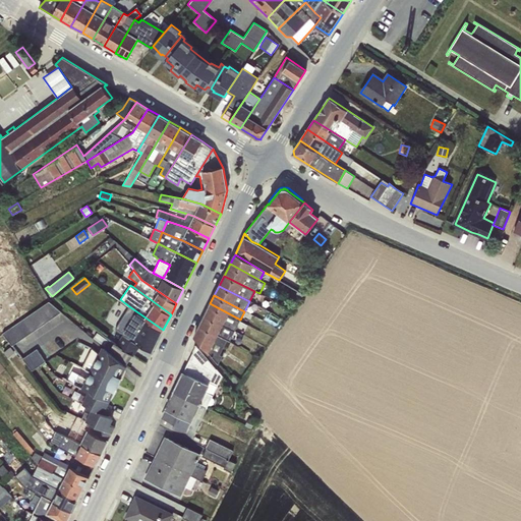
[(48,301),(2,333),(12,345),(61,311),(48,301)]
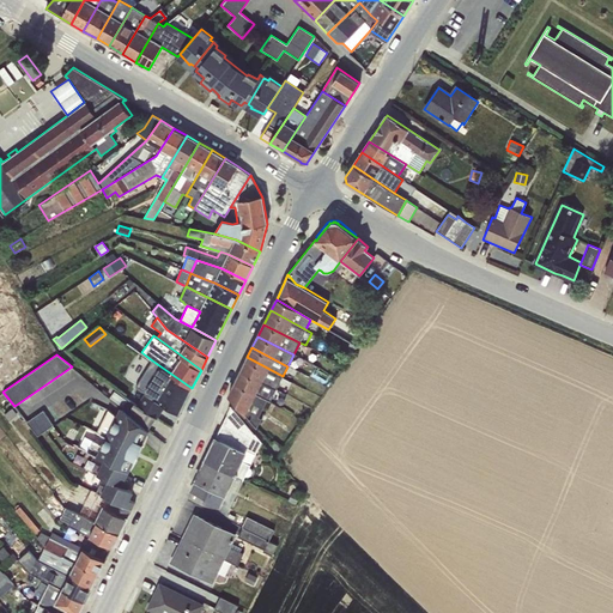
[(247,357),(240,372),(275,390),(283,376),(247,357)]
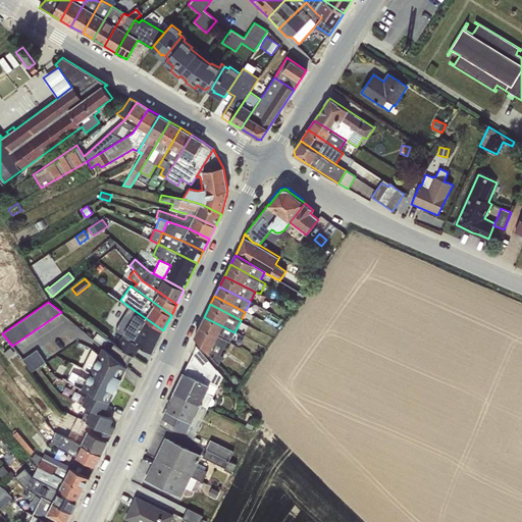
[(163,330),(129,307),(115,328),(123,333),(142,345),(153,352),(163,330)]
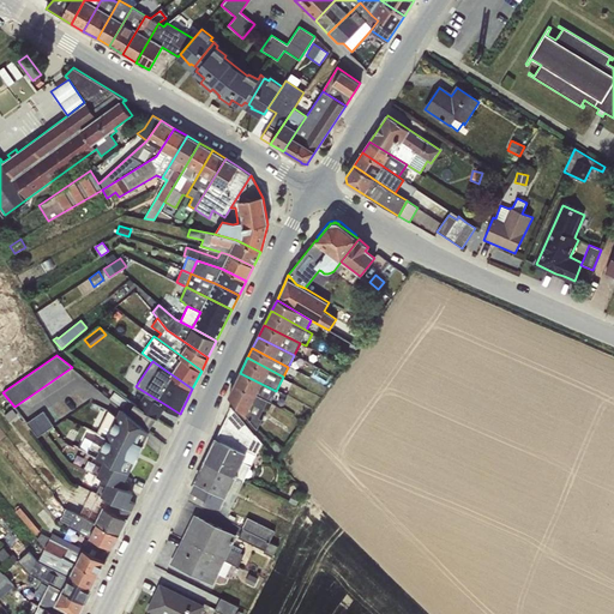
[(240,373),(234,385),(266,402),(268,401),(270,402),(276,391),(240,373)]
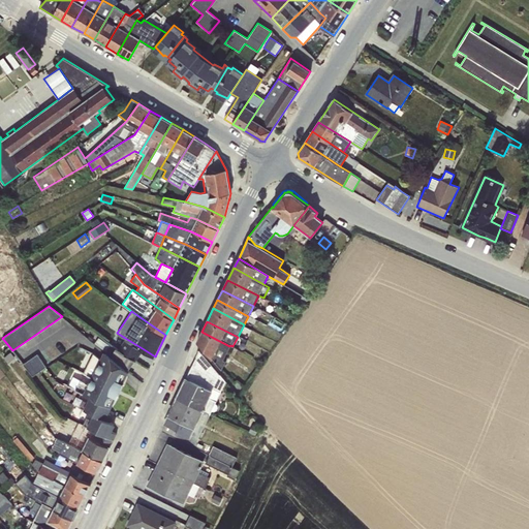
[(229,346),(201,332),(197,341),(200,346),(220,370),(225,361),(223,360),(229,346)]
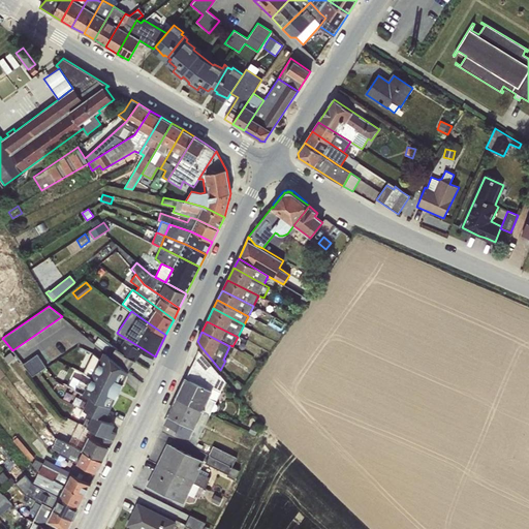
[(134,361),(118,349),(98,337),(94,344),(104,352),(128,372),(134,361)]
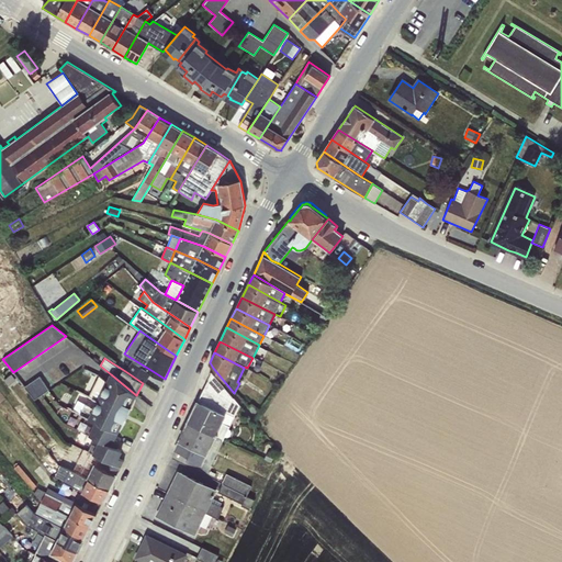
[(133,359),(125,371),(143,383),(153,371),(133,359)]
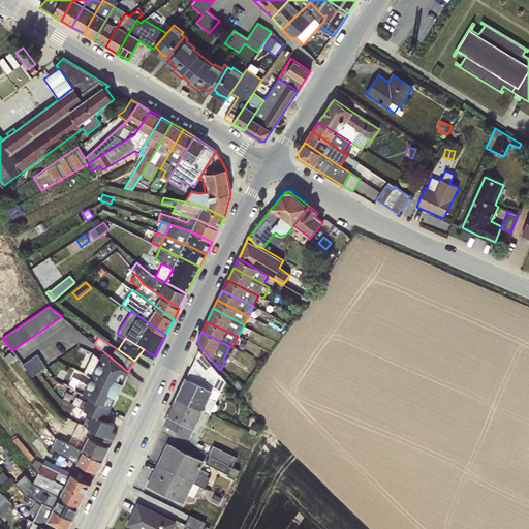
[(177,397),(177,398),(210,414),(212,411),(214,411),(216,410),(218,407),(217,404),(216,403),(226,381),(199,350),(185,379),(186,379),(182,386),(181,390),(178,397),(177,397)]
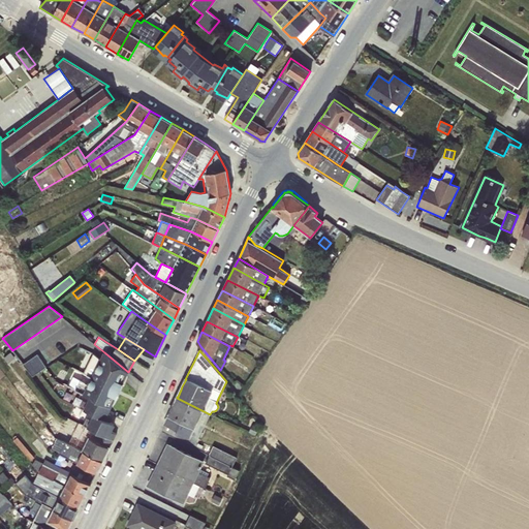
[(128,372),(104,352),(100,359),(93,352),(83,373),(91,377),(88,383),(72,376),(68,385),(90,396),(112,406),(128,372)]
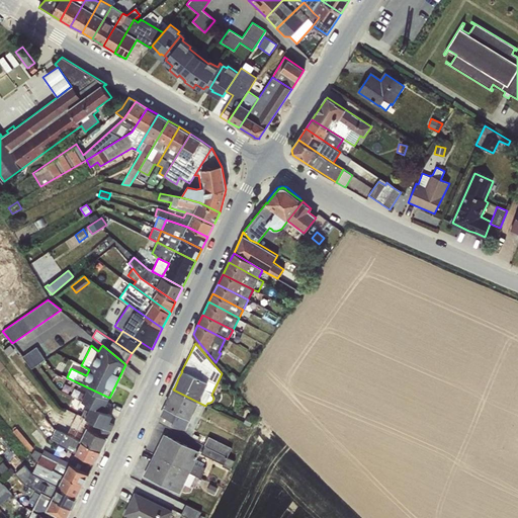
[(36,347),(22,356),(31,368),(45,359),(36,347)]
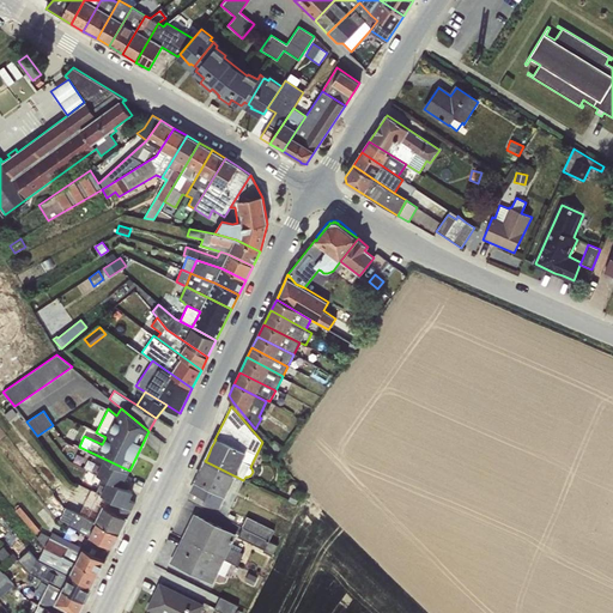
[(129,471),(104,459),(101,466),(96,463),(92,472),(109,480),(128,489),(132,481),(126,479),(129,471)]
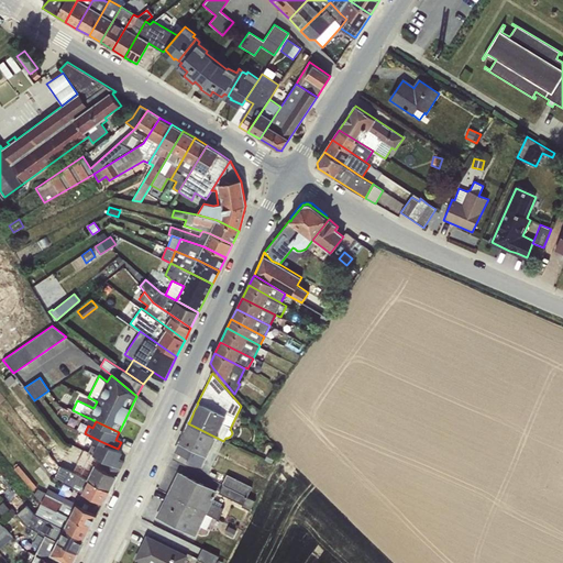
[(223,441),(188,423),(175,451),(202,465),(210,468),(223,441)]
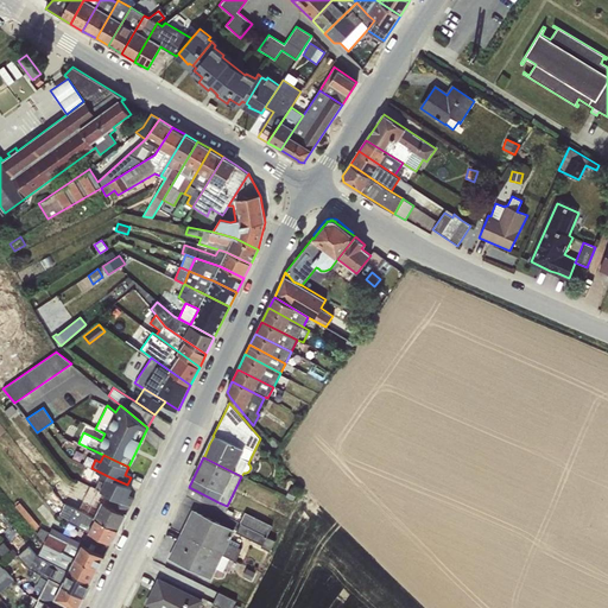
[(127,485),(108,476),(105,482),(99,480),(95,488),(102,492),(130,506),(133,499),(127,495),(131,487),(127,485)]
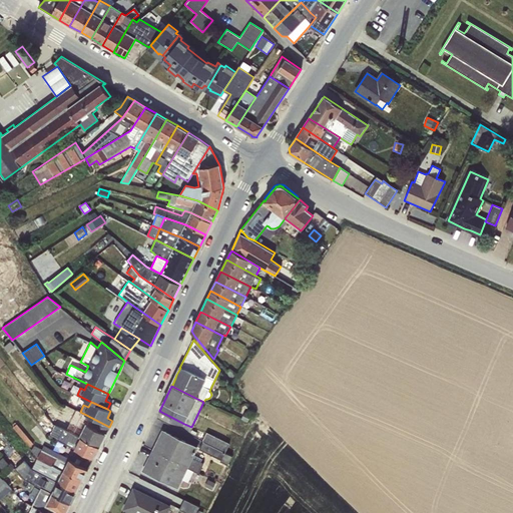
[(64,429),(68,431),(73,423),(56,413),(49,419),(53,424),(55,425),(64,429)]
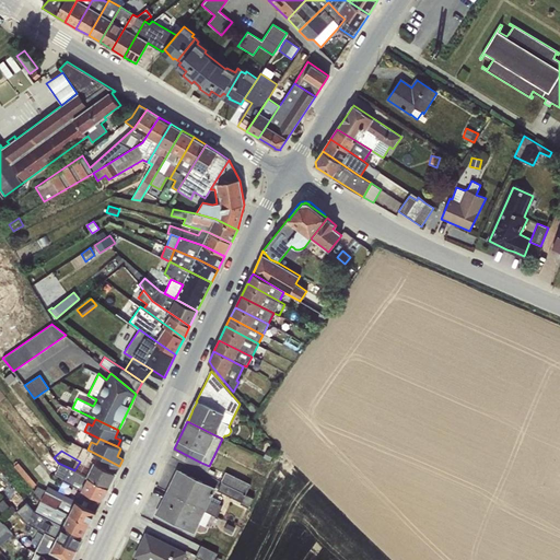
[(89,461),(82,474),(109,488),(113,480),(120,466),(119,466),(94,453),(90,461),(89,461)]
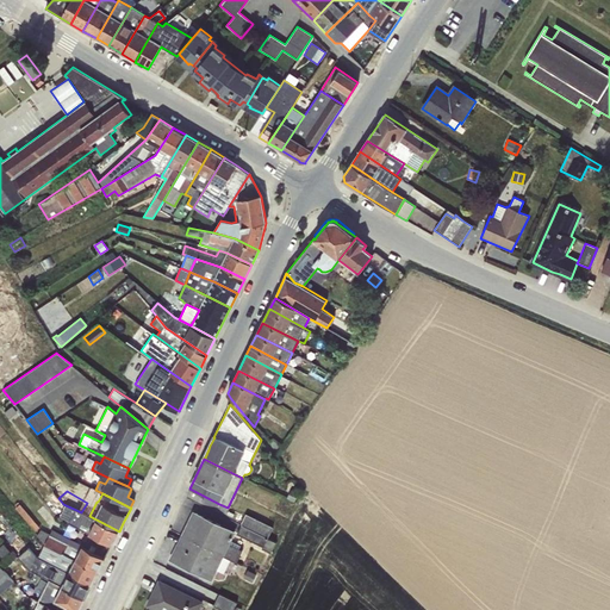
[(20,504),(16,508),(36,531),(39,528),(20,504)]
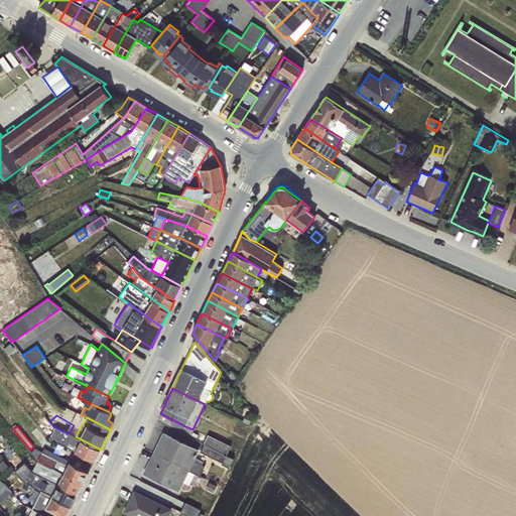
[(65,431),(55,427),(50,438),(76,452),(95,461),(101,449),(76,436),(69,433),(65,431)]
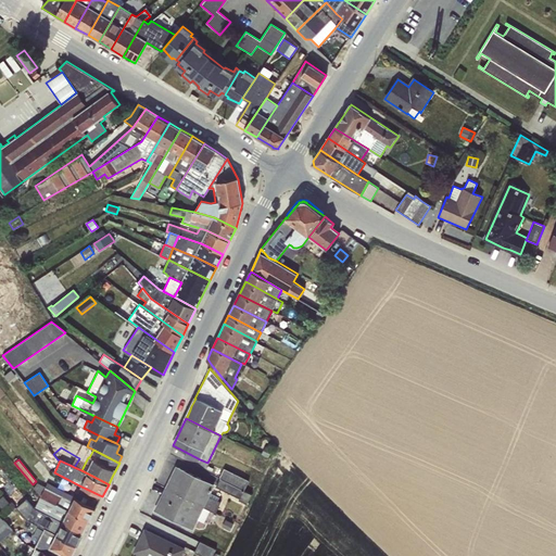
[(176,466),(165,488),(210,510),(215,513),(220,501),(218,500),(219,496),(211,493),(215,484),(176,466)]
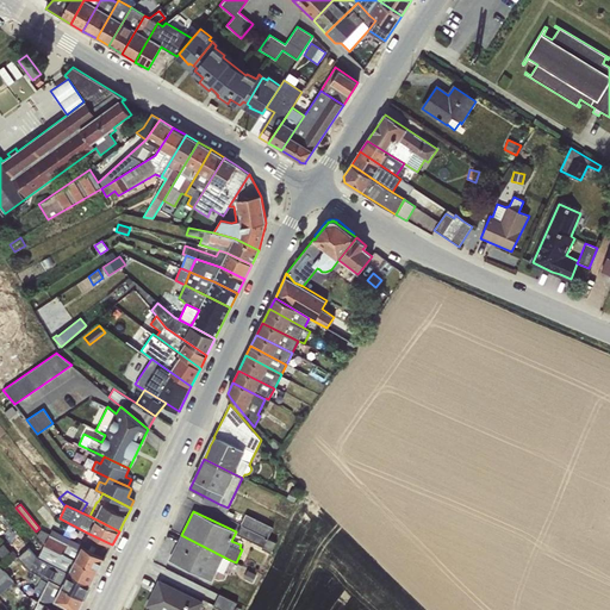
[(242,526),(268,537),(273,527),(246,514),(241,523),(242,524),(242,526)]
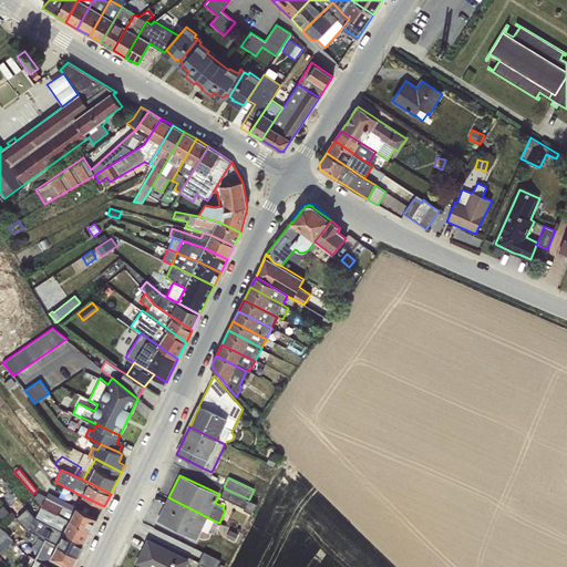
[(249,500),(225,488),(220,496),(245,508),(244,509),(253,514),(257,504),(249,500)]
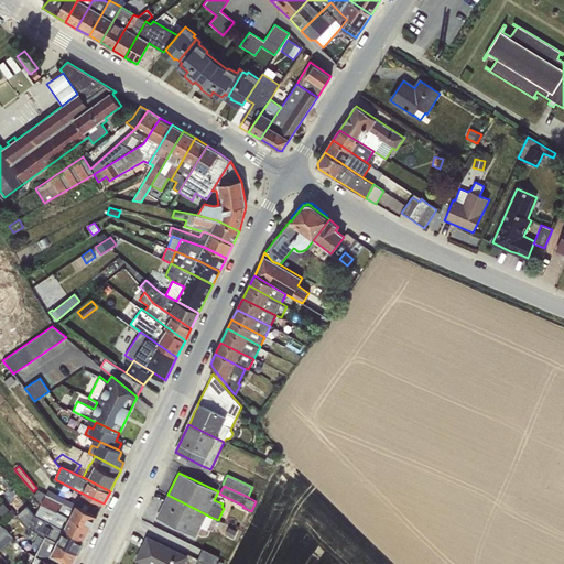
[(97,516),(76,505),(49,489),(46,495),(38,490),(34,495),(41,502),(90,529),(97,516)]
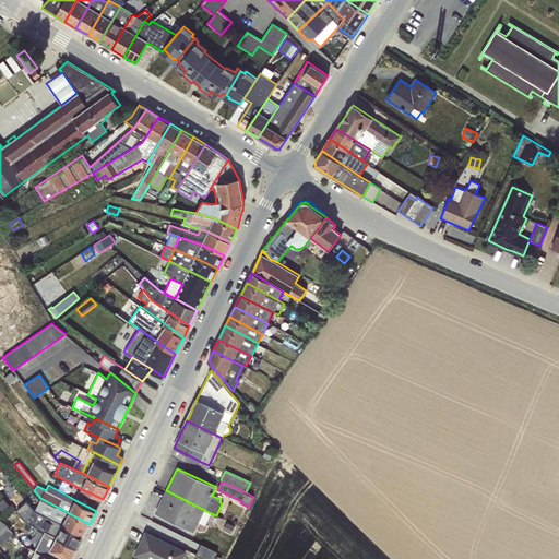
[(82,489),(75,500),(96,511),(103,499),(82,489)]
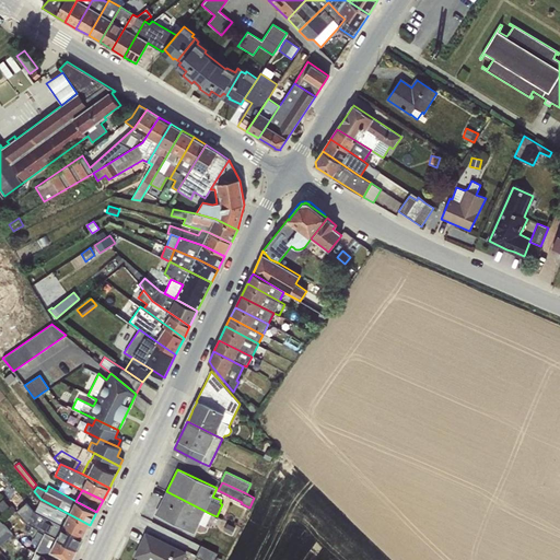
[(211,514),(166,491),(154,514),(174,523),(173,526),(182,531),(183,528),(194,534),(199,523),(206,526),(211,514)]
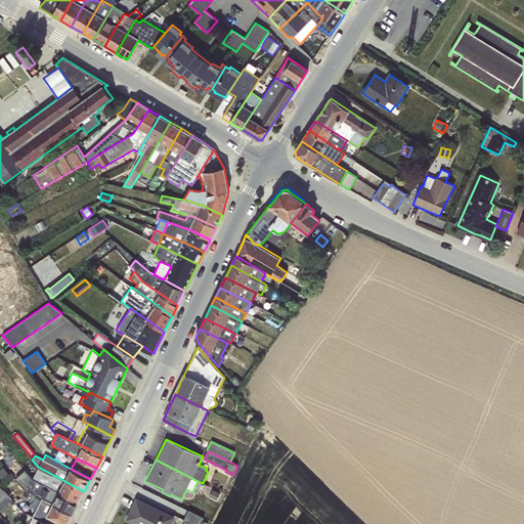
[(84,491),(38,467),(36,471),(37,471),(33,479),(79,503),(84,491)]
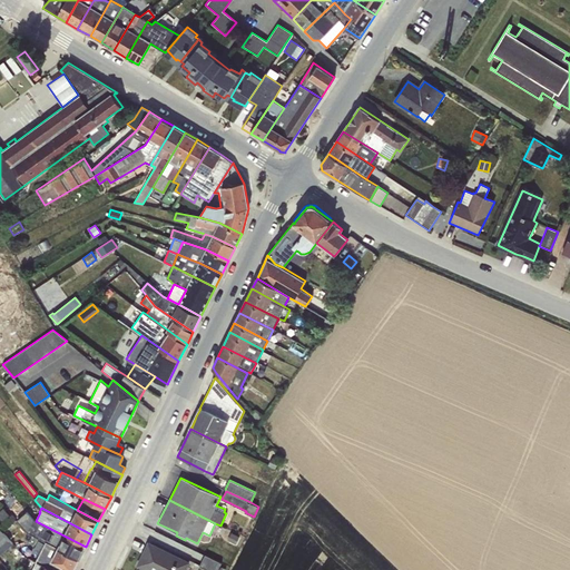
[(0,523),(10,516),(3,509),(0,511),(0,523)]
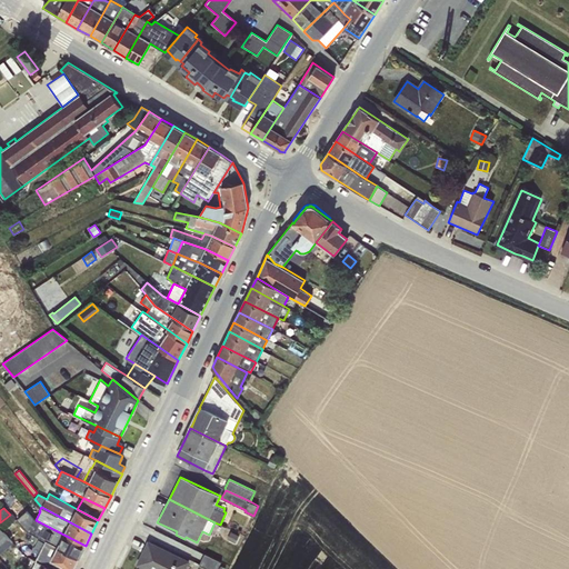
[(86,546),(36,520),(33,519),(26,510),(17,519),(27,530),(46,541),(50,543),(79,558),(86,546)]
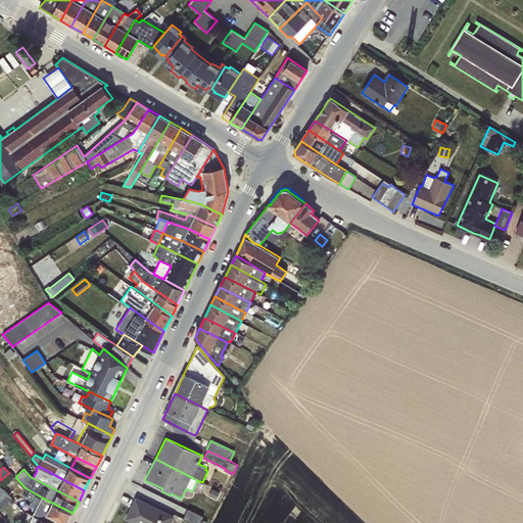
[(0,480),(0,484),(3,487),(14,477),(10,471),(9,473),(0,480)]
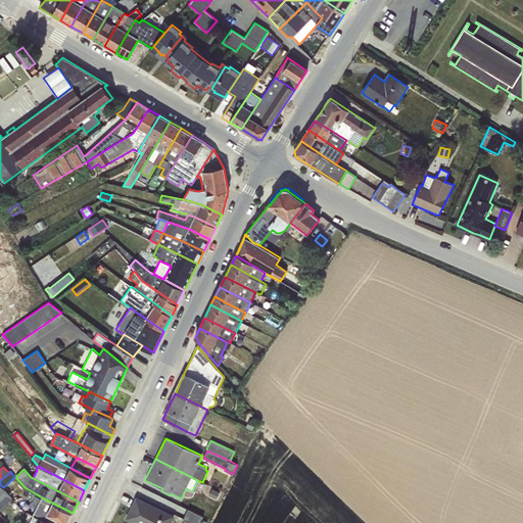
[(3,487),(0,484),(0,509),(12,498),(3,487)]
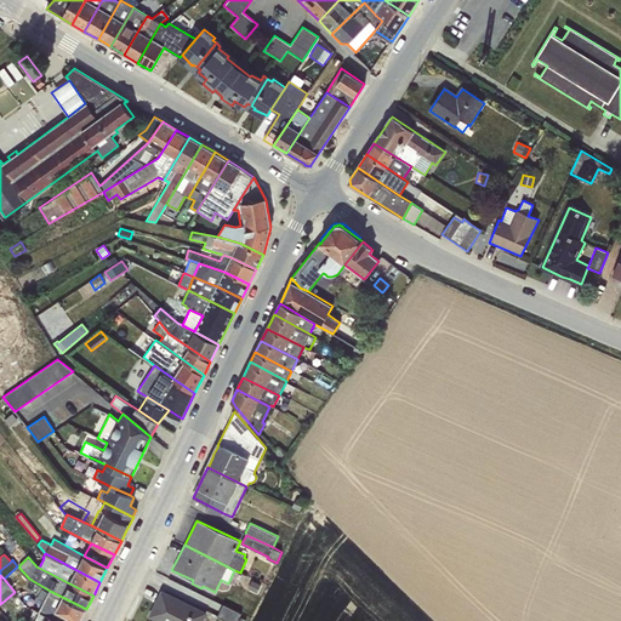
[(251,580),(248,588),(256,593),(260,585),(251,580)]
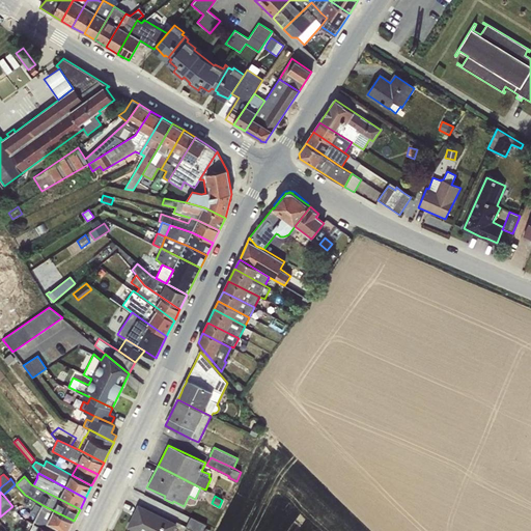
[(138,504),(127,528),(134,530),(173,530),(177,524),(138,504)]
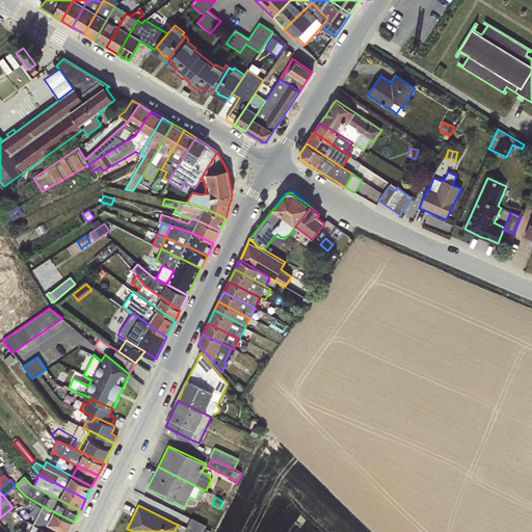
[(38,514),(33,524),(48,531),(69,531),(74,522),(47,508),(43,516),(38,514)]
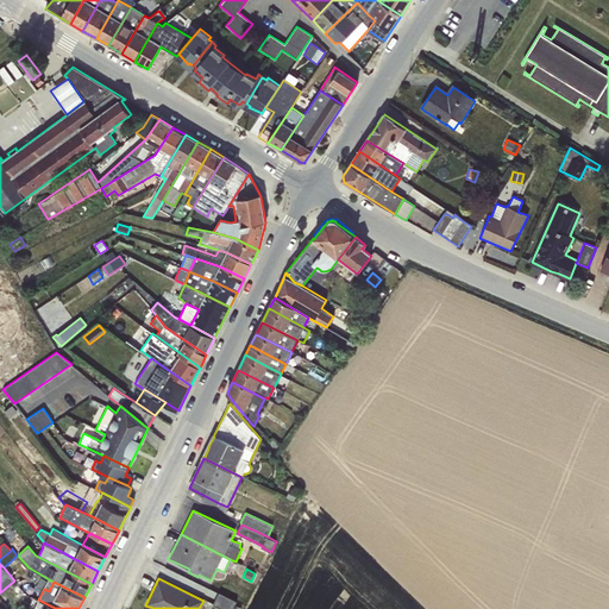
[(219,592),(213,606),(221,608),(232,608),(237,602),(219,592)]
